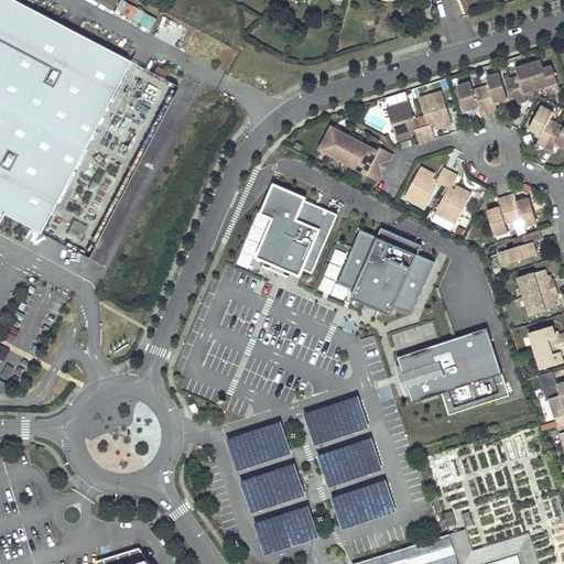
[(88,258),(179,86),(14,0),(0,0),(0,218),(3,213),(88,258)]
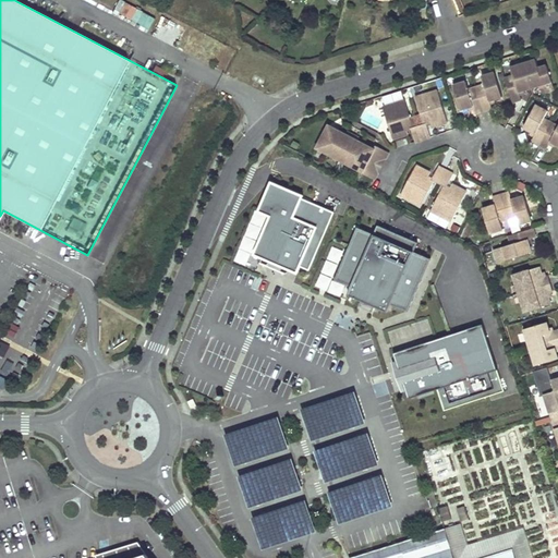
[(150,28),(156,15),(121,1),(116,14),(150,28)]
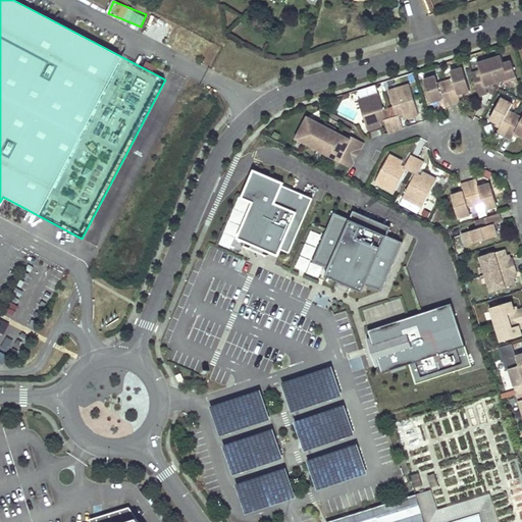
[(505,63),(502,56),(490,60),(498,83),(510,80),(512,86),(519,84),(512,61),(505,63)]
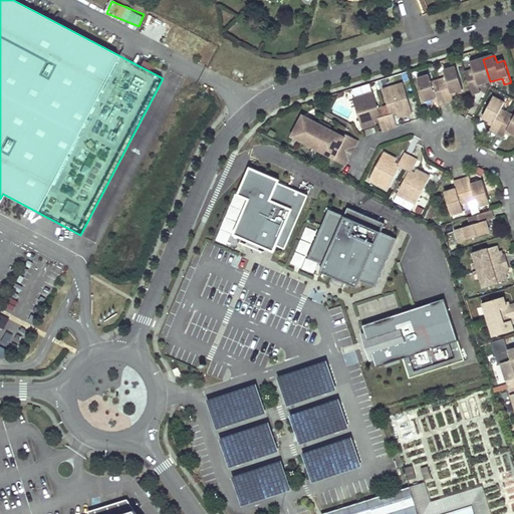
[(474,69),(466,72),(473,94),(482,91),(480,84),(490,81),(483,59),(471,62),(474,69)]
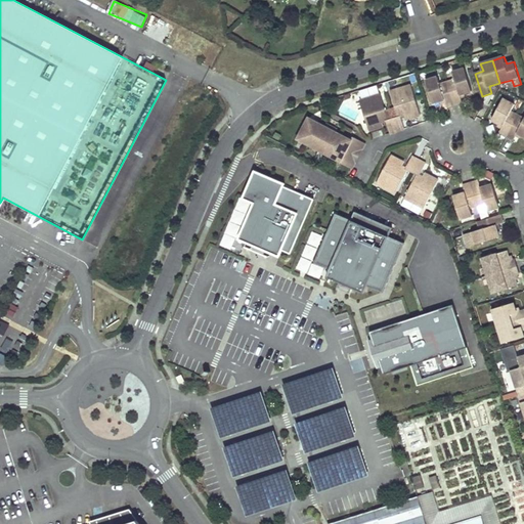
[(453,72),(455,79),(448,82),(454,104),(463,101),(461,94),(473,91),(465,68),(453,72)]
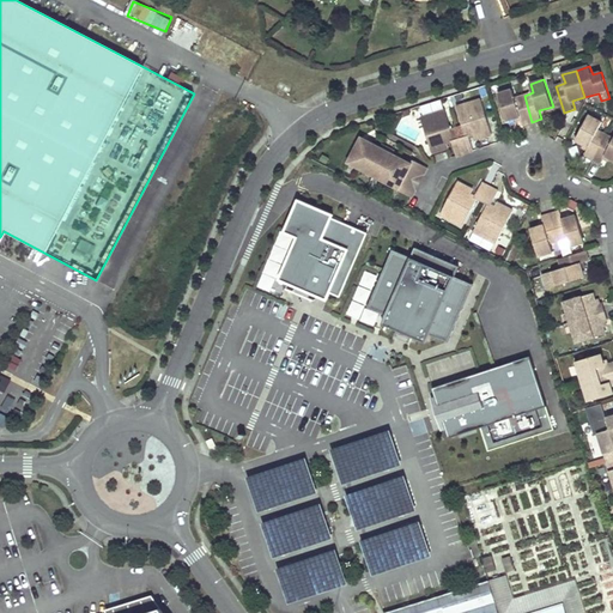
[(523,125),(532,122),(525,96),(516,98),(514,89),(498,93),(508,121),(521,116),(523,125)]
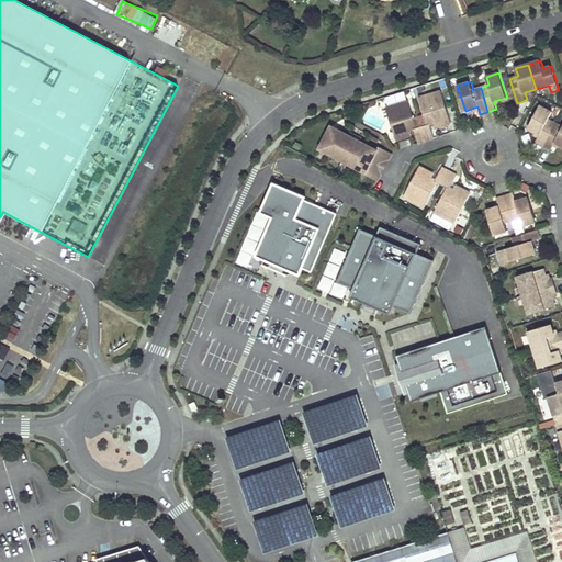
[(441,91),(419,99),(427,124),(422,126),(425,135),(426,139),(435,137),(430,124),(438,122),(440,127),(451,123),(441,91)]
